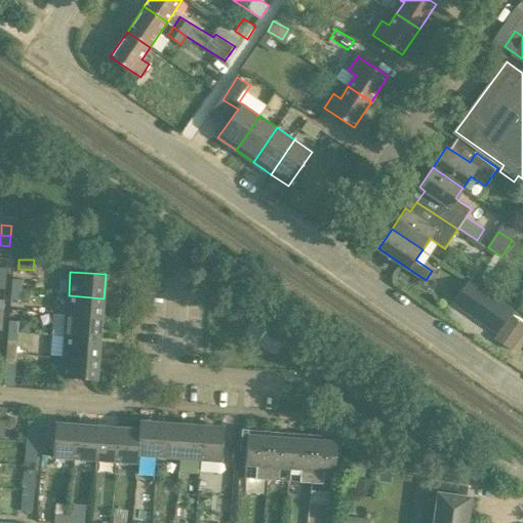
[(474,272),(467,281),(483,292),(485,288),(484,282),(486,280),(474,272)]
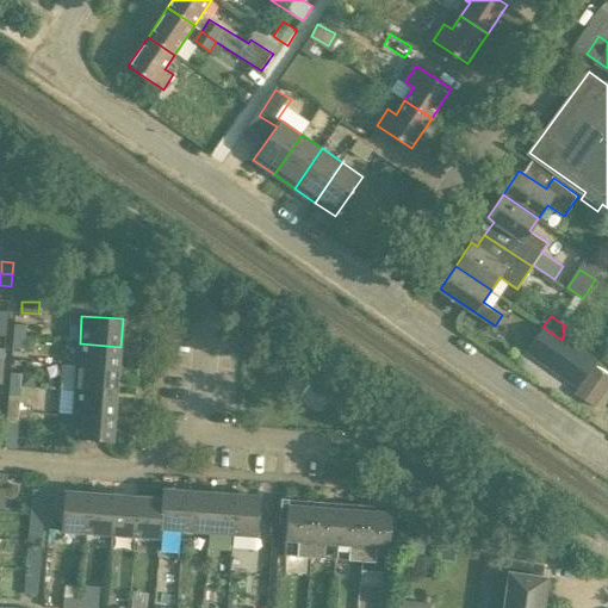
[(16,323),(14,336),(25,337),(26,324),(16,323)]
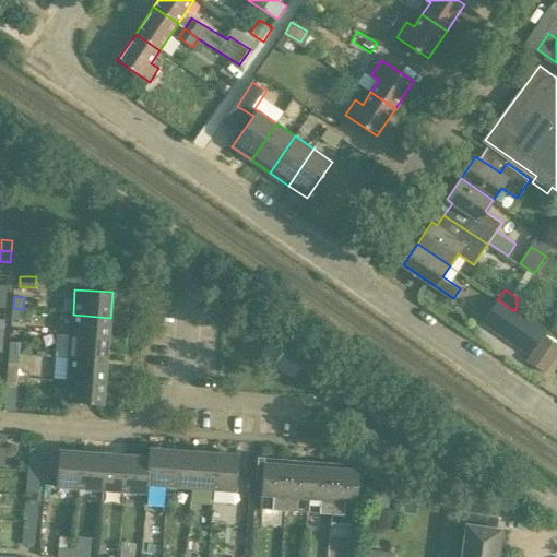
[(517,307),(514,311),(497,299),(482,321),(522,350),(540,324),(517,307)]
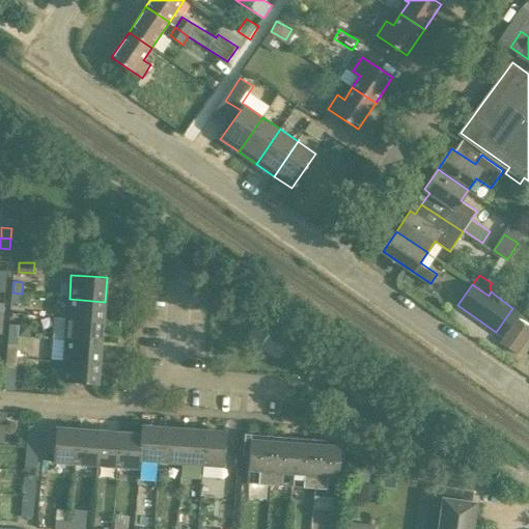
[(21,303),(22,294),(12,293),(11,302),(21,303)]
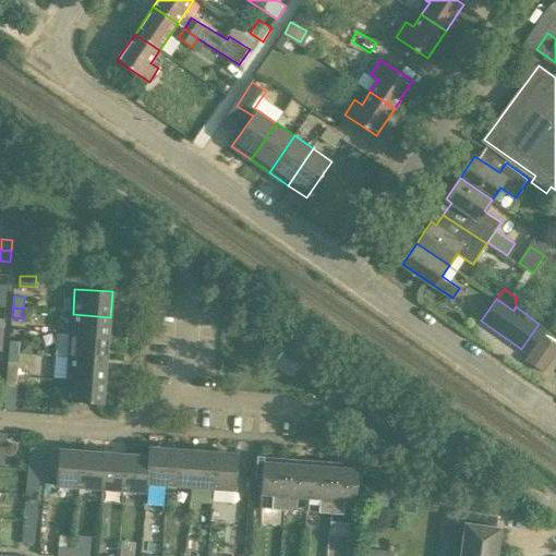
[(110,317),(73,314),(71,335),(109,339),(110,317)]
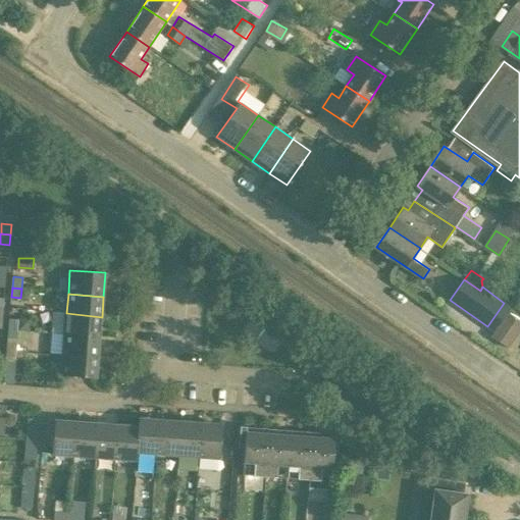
[(100,338),(102,317),(66,313),(54,312),(52,332),(64,334),(100,338)]
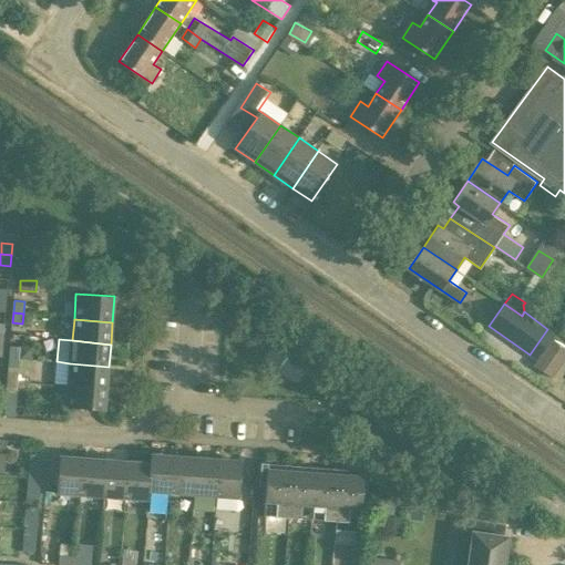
[(564,349),(552,340),(535,366),(554,379),(564,363),(564,349)]
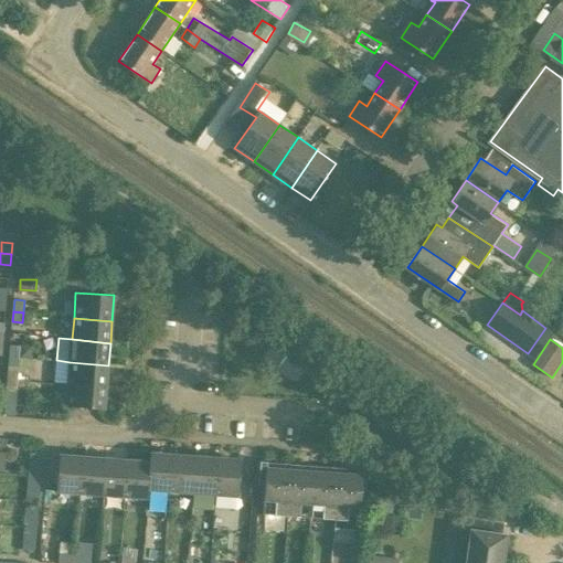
[(10,344),(9,356),(20,357),(21,344),(10,344)]
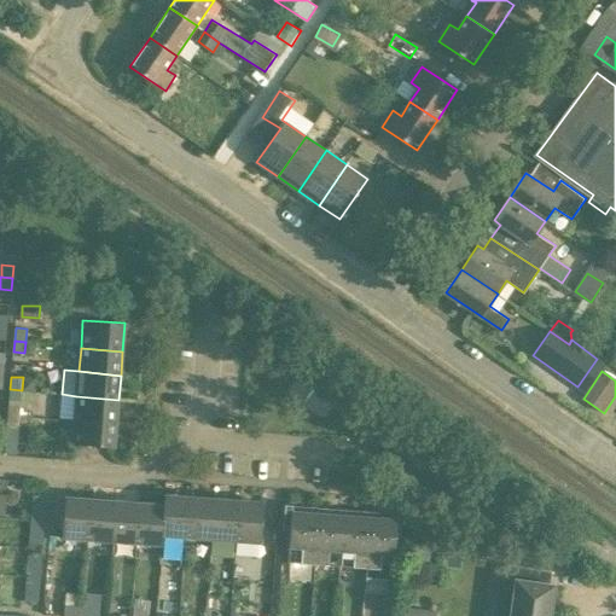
[(21,402),(22,390),(10,389),(10,401),(21,402)]
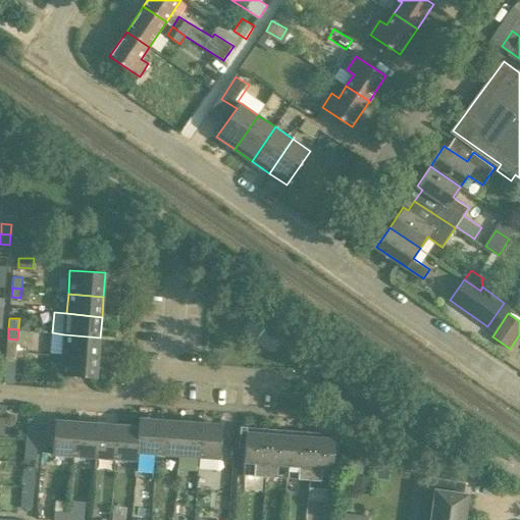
[(100,338),(64,334),(63,354),(99,357),(100,338)]
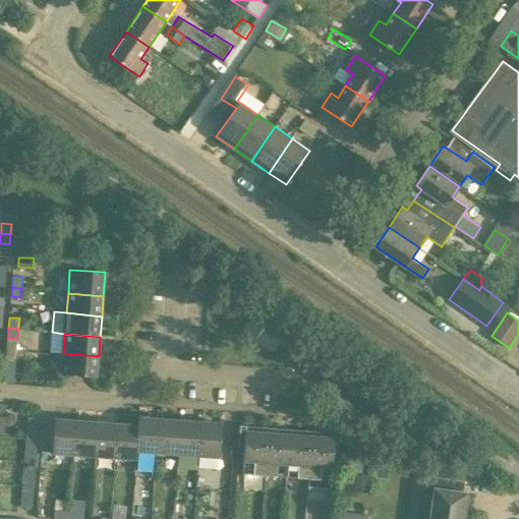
[(97,377),(99,356),(63,353),(61,373),(97,377)]
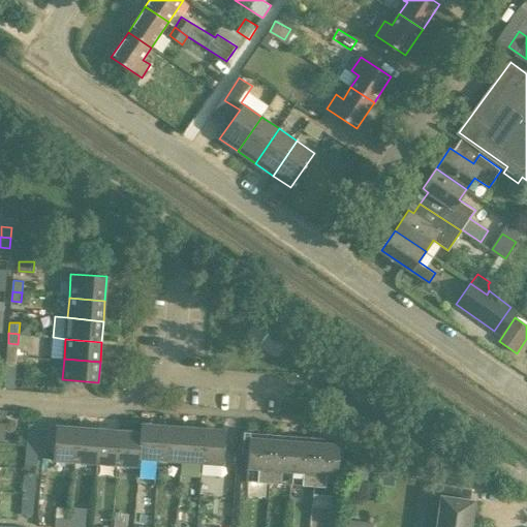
[(16,365),(6,364),(5,375),(14,376),(16,365)]
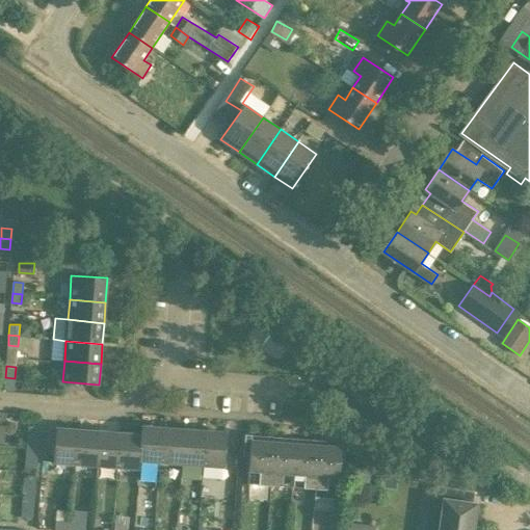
[(37,469),(42,426),(30,426),(27,468),(37,469)]
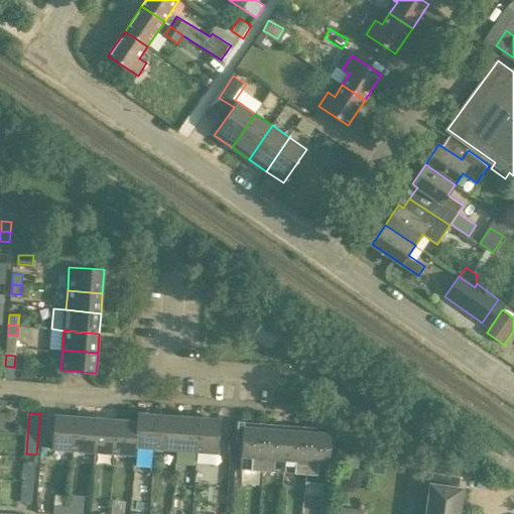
[(136,447),(155,448),(158,415),(137,414),(137,422),(134,456),(136,456),(136,447)]
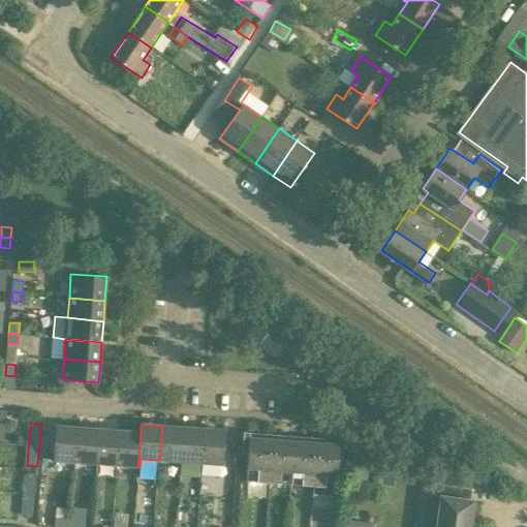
[(180,462),(183,427),(162,426),(159,460),(180,462)]
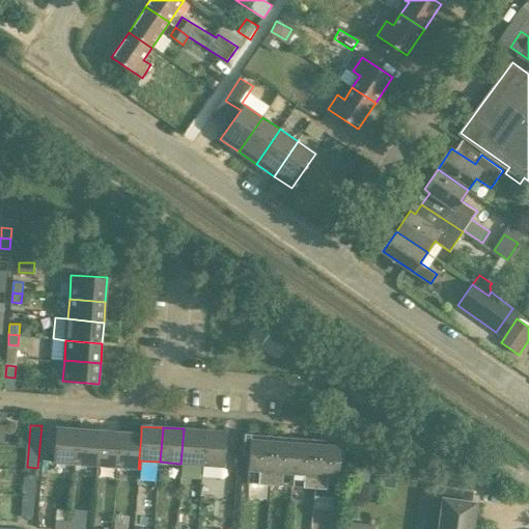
[(54,463),(76,465),(79,429),(56,428),(54,463)]
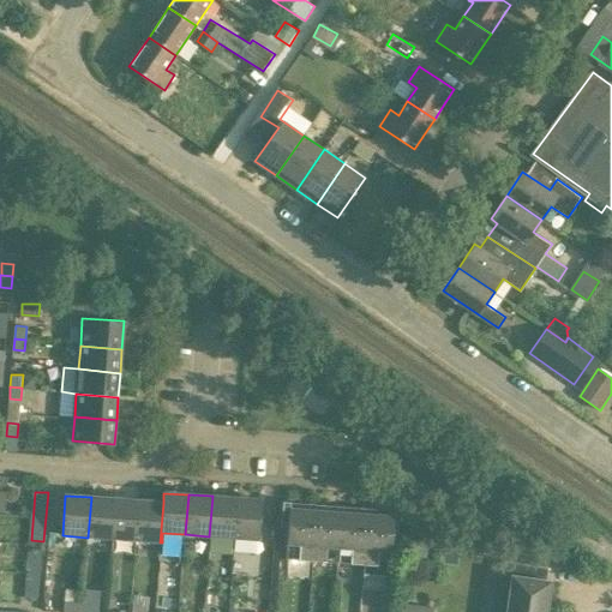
[(213,496),(209,537),(233,538),(237,498),(213,496)]
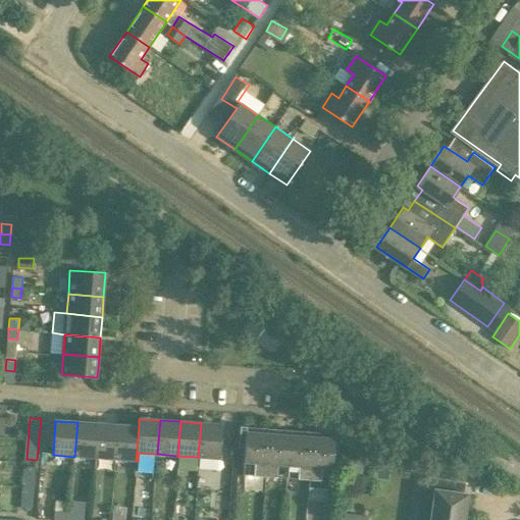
[(95,458),(98,424),(78,422),(74,457),(95,458)]
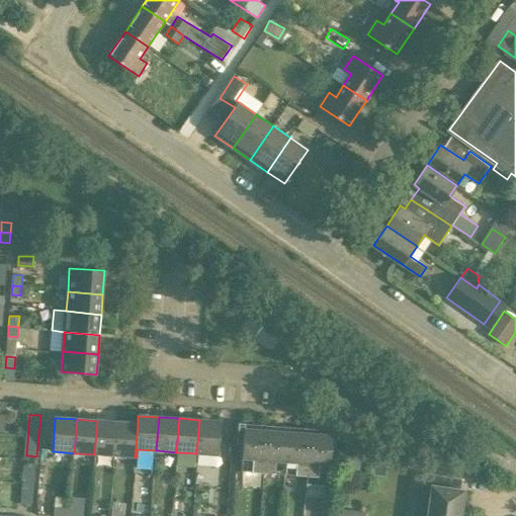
[(222,421),(199,420),(196,453),(220,455),(222,421)]
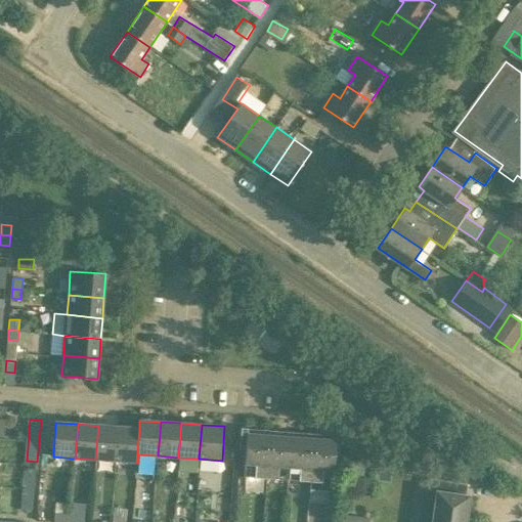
[(116,461),(119,427),(98,426),(95,460),(116,461)]
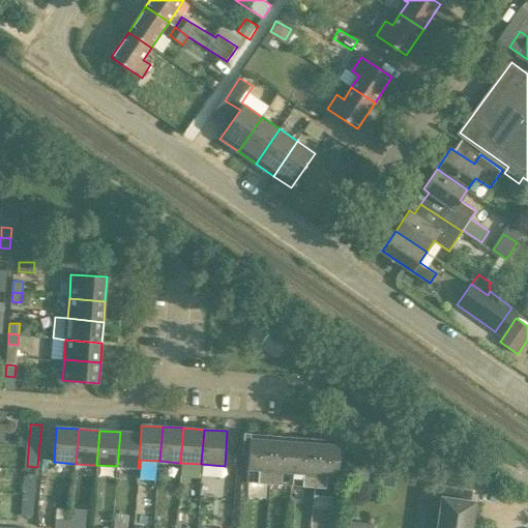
[(138,468),(141,434),(120,432),(117,466),(138,468)]
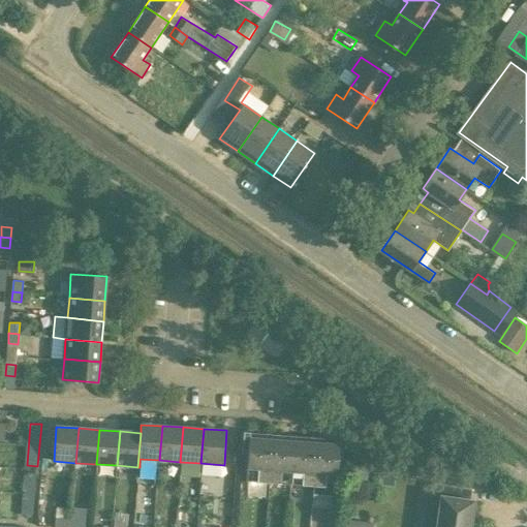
[(245,438),(250,439),(247,482),(338,488),(341,438),(245,432),(245,438)]
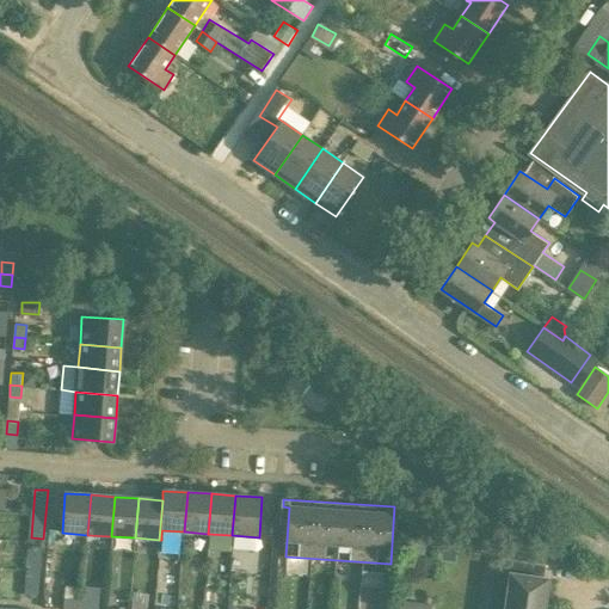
[(424,555),(428,537),(404,534),(401,552),(424,555)]
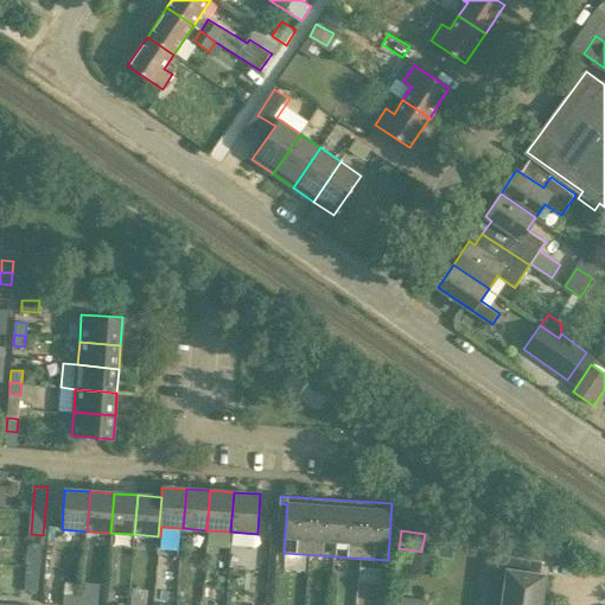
[(43,542),(30,542),(26,590),(39,591),(43,542)]
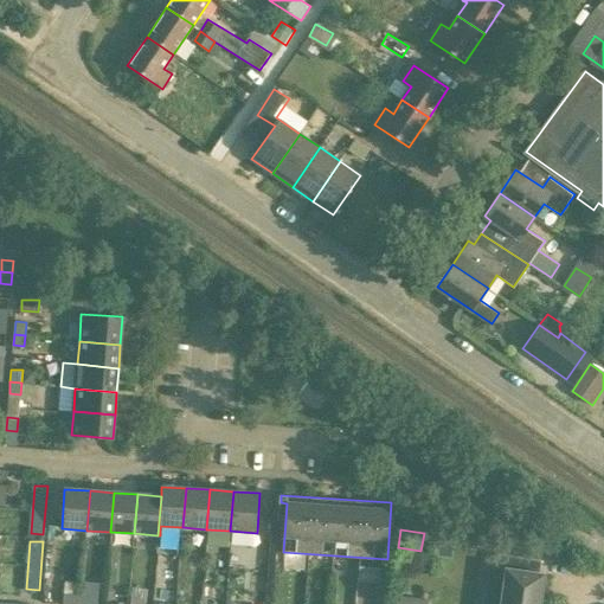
[(391,559),(387,559),(384,559),(383,567),(360,566),(359,582),(387,583),(391,559)]
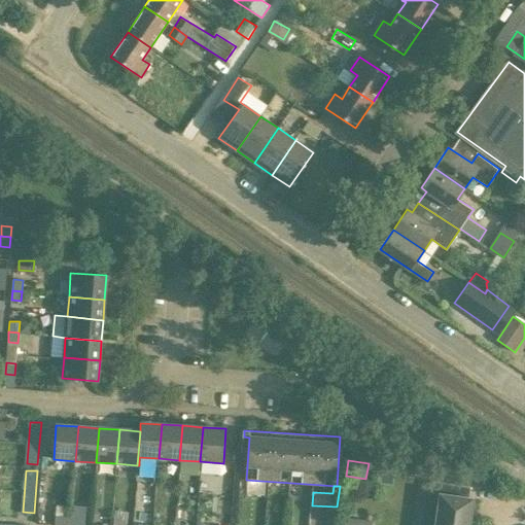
[(440,495),(426,494),(422,524),(468,524),(473,498),(440,494),(440,495)]
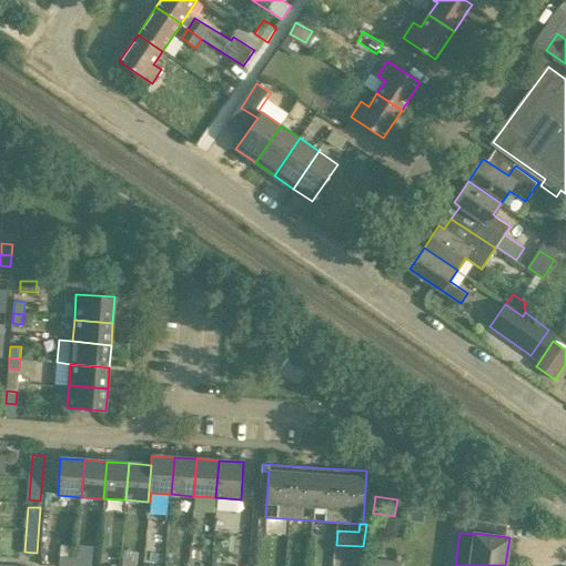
[(125,551),(123,565),(138,565),(139,552),(125,551)]
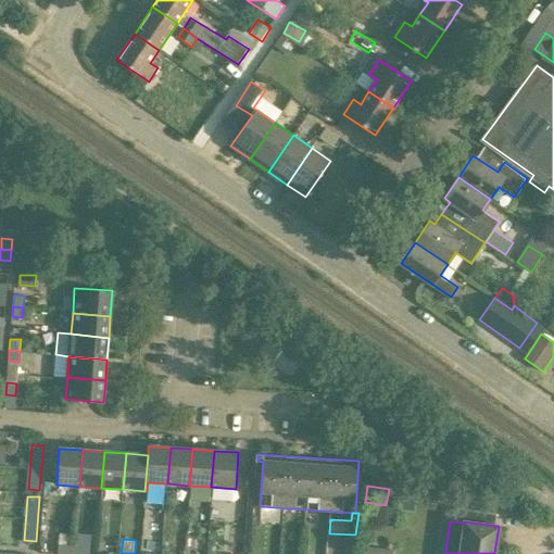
[(59,553),(73,553),(74,546),(60,544),(59,553)]
